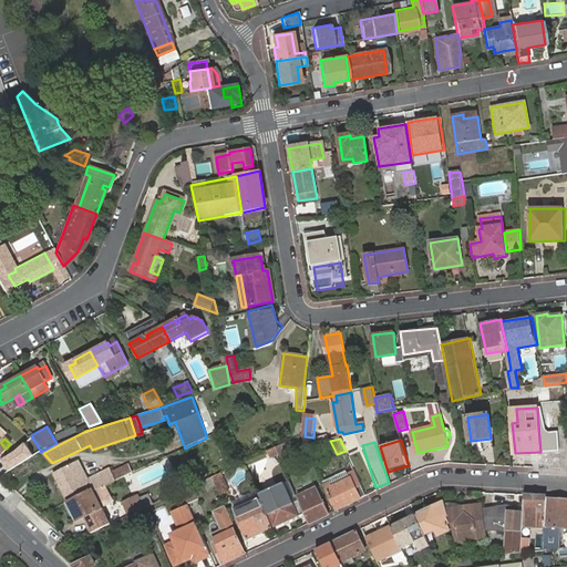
[(288,444),(276,450),(282,465),(295,459),(288,444)]
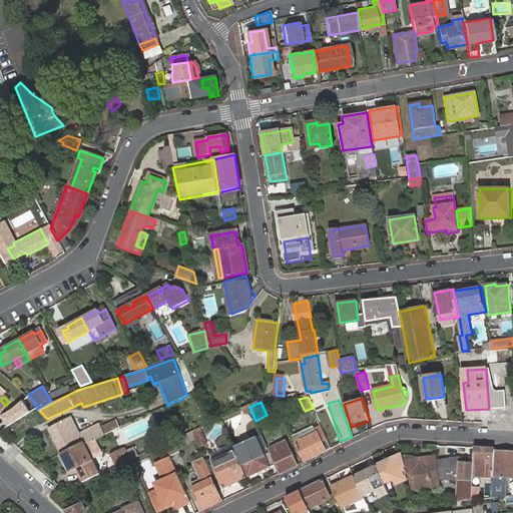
[(251,413),(249,407),(237,412),(240,418),(251,413)]
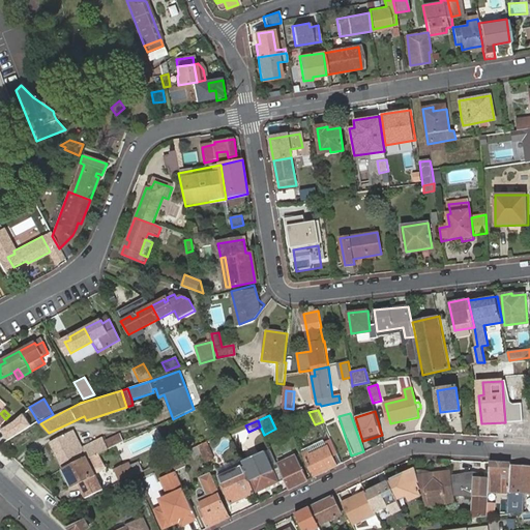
[(2,431),(11,438),(24,431),(15,422),(5,428),(2,431)]
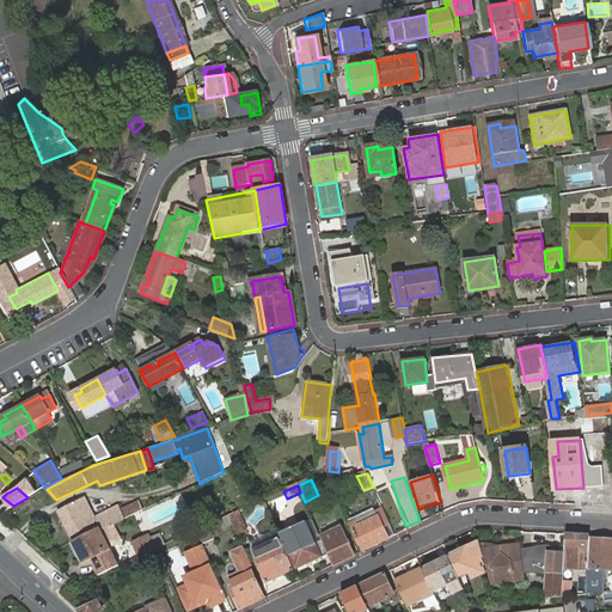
[(57,512),(73,542),(101,527),(103,531),(110,527),(121,521),(122,521),(144,509),(150,507),(147,501),(144,500),(122,510),(121,508),(97,520),(85,497),(57,512)]
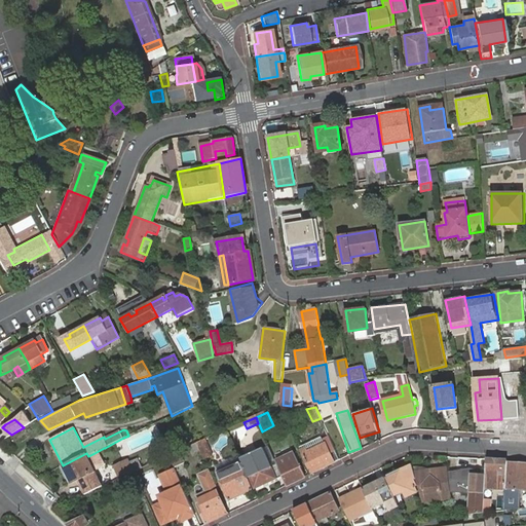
[(129,451),(154,446),(151,433),(126,438),(129,451)]
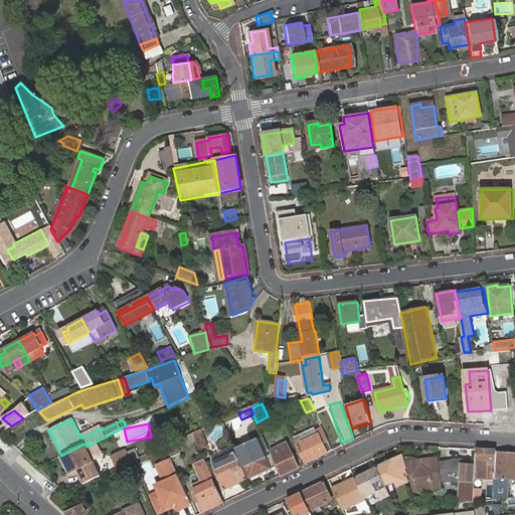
[(296,443),(307,463),(333,450),(323,427),(302,439),(301,438),(299,439),(299,441),(296,443)]
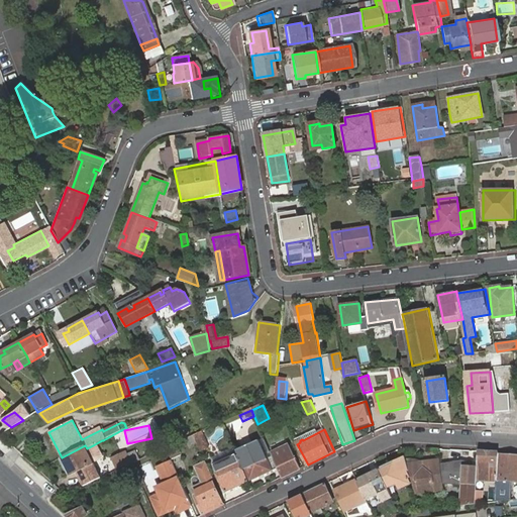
[(221,430),(211,434),(218,450),(228,445),(221,430)]
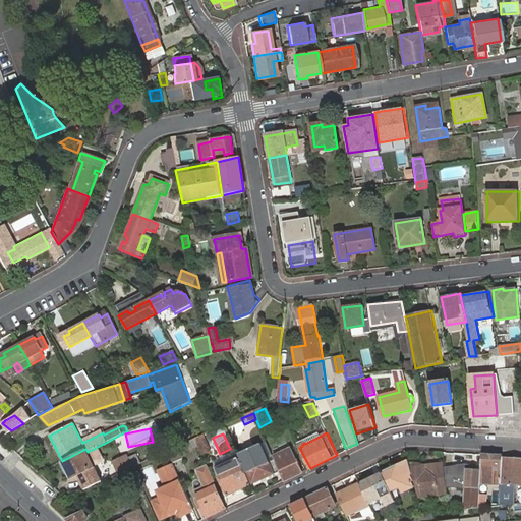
[(211,452),(203,436),(195,439),(203,456),(211,452)]
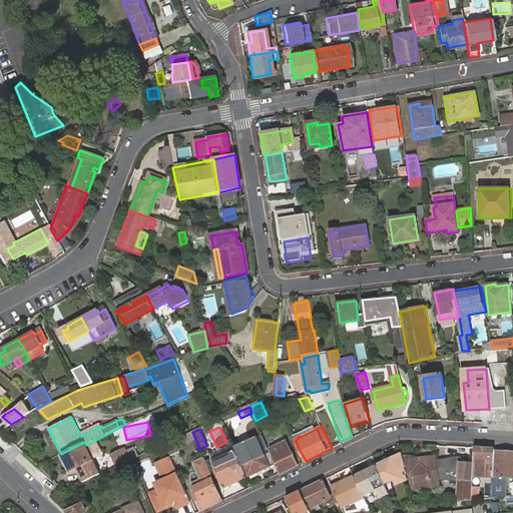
[(278,467),(271,453),(263,436),(258,439),(265,456),(270,468),(271,470),(278,467)]
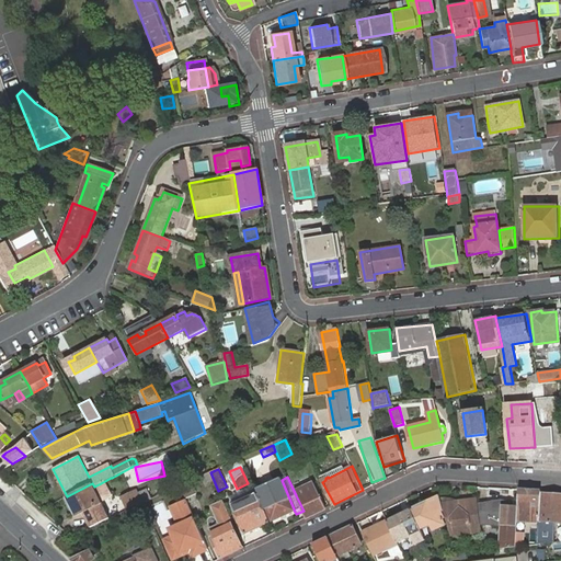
[(117,490),(112,478),(111,478),(101,483),(103,487),(107,497),(117,493),(117,490)]
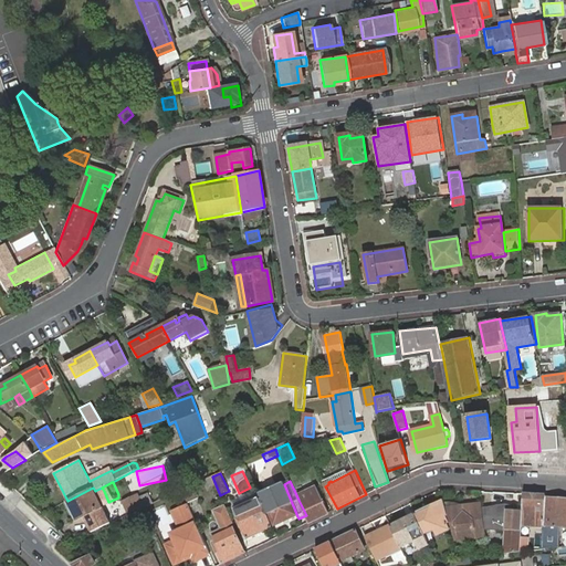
[(297,516),(292,503),(284,484),(275,488),(261,494),(275,526),(297,516)]
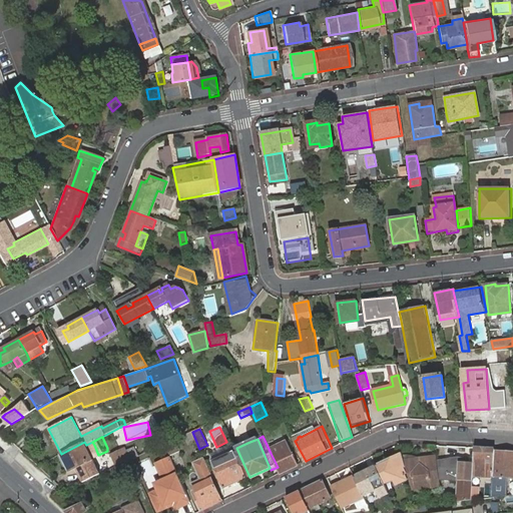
[(83,465),(89,479),(106,471),(98,455),(94,445),(92,442),(86,445),(84,442),(61,454),(70,471),(76,468),(83,465)]
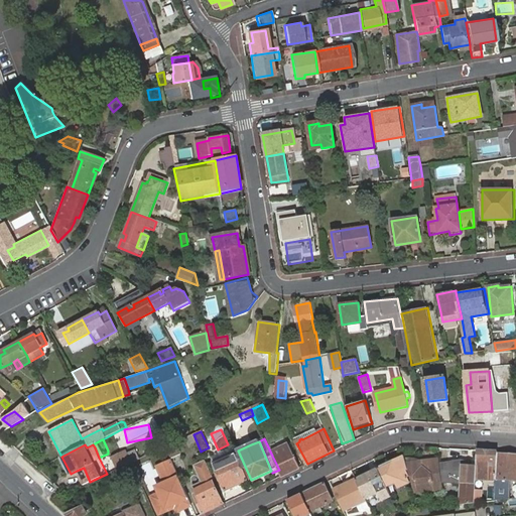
[(281,476),(299,467),(290,446),(285,448),(286,453),(277,457),(275,454),(272,456),(279,470),(279,471),(281,476)]
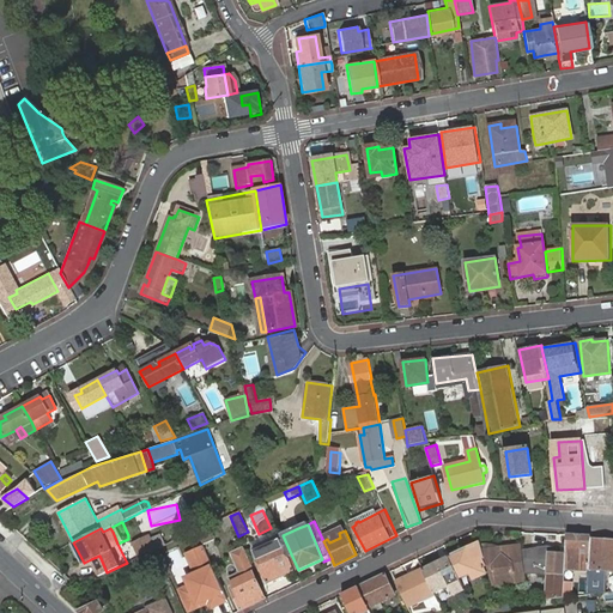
[(161,547),(155,534),(141,541),(147,553),(161,547)]
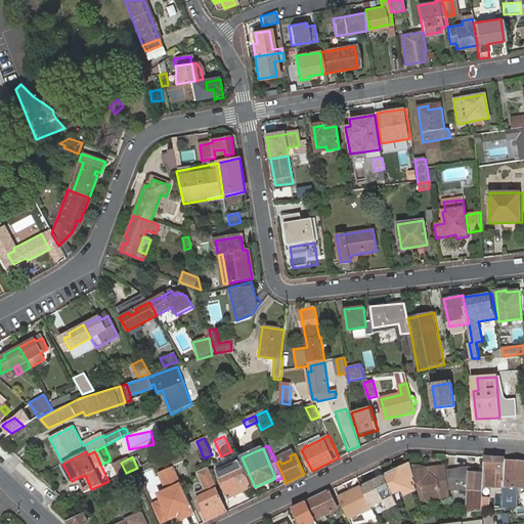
[(235,456),(217,465),(218,469),(216,471),(230,499),(251,489),(235,456)]
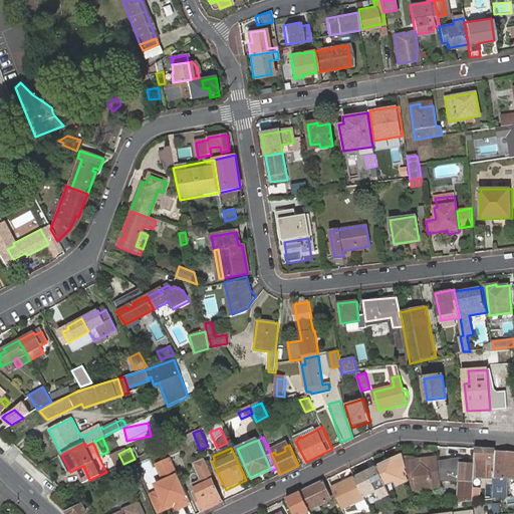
[(497,452),(497,450),(476,449),(475,464),(475,477),(495,478),(497,452)]
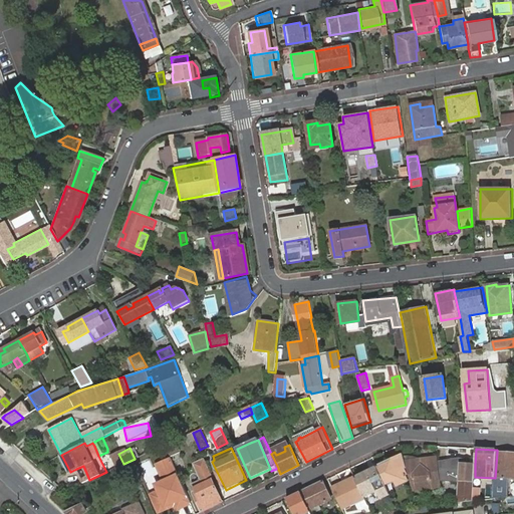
[(495,478),(494,486),(505,487),(506,479),(513,478),(513,453),(497,452),(495,478)]
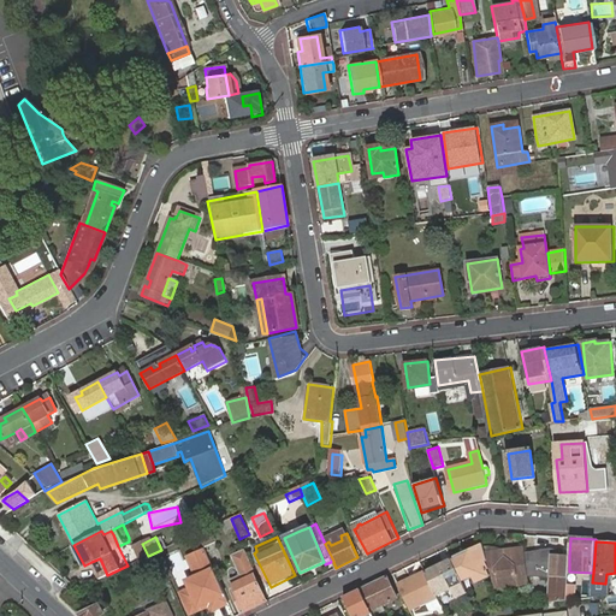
[(177,550),(173,544),(161,550),(148,556),(141,560),(143,564),(177,550)]
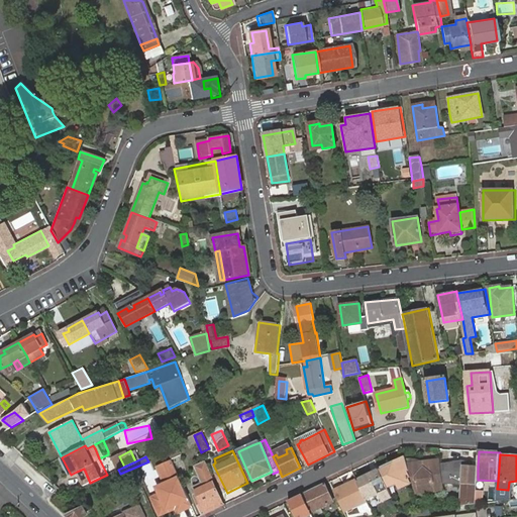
[(194,493),(204,515),(223,505),(214,483),(215,483),(204,458),(201,460),(202,463),(196,467),(202,480),(204,479),(207,486),(194,493)]
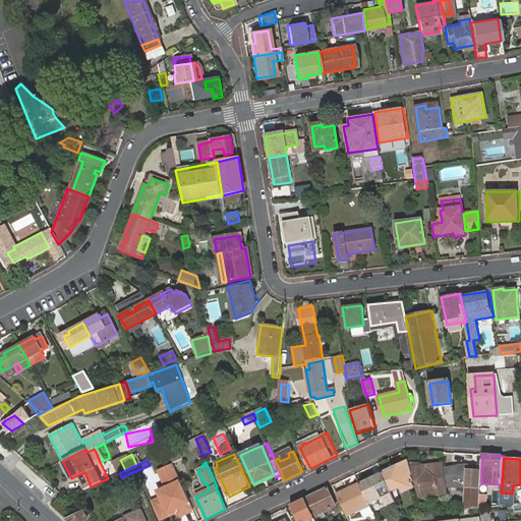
[(413,480),(419,495),(410,462),(407,462),(405,462),(404,463),(383,473),(391,490),(400,486),(403,491),(414,487),(411,481),(413,480)]
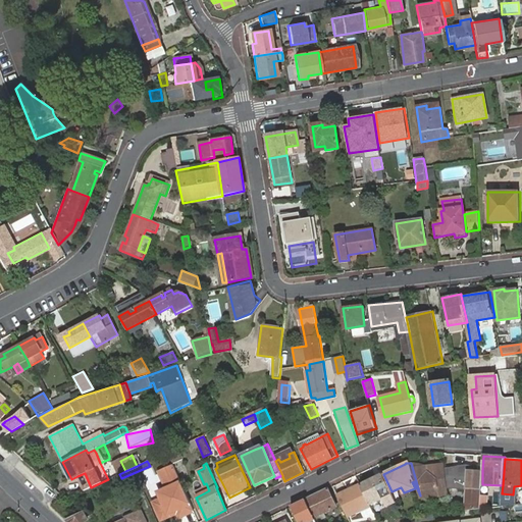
[(411,463),(420,496),(449,493),(448,487),(445,468),(444,468),(441,468),(439,468),(436,468),(434,468),(431,468),(429,468),(427,468),(426,468),(425,467),(423,467),(422,466),(420,466),(418,465),(417,465),(415,464),(414,464),(412,463),(411,463)]
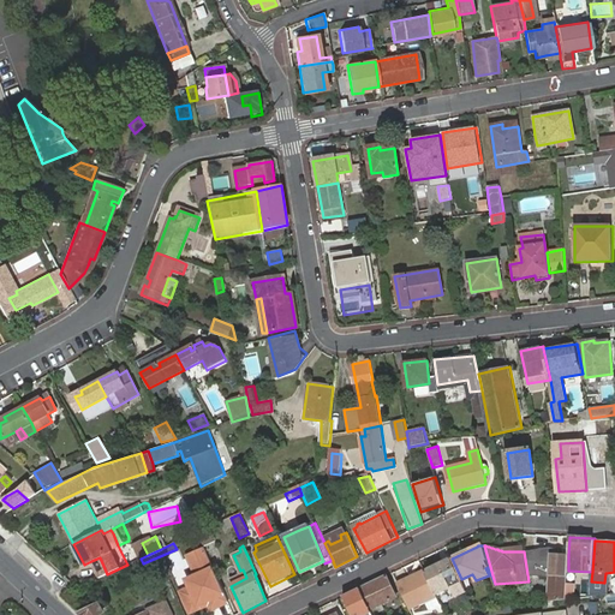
[(551,575),(549,602),(566,599),(567,584),(567,574),(568,571),(568,555),(565,555),(565,553),(561,551),(557,550),(553,549),(549,549),(544,549),(539,550),(535,553),(530,553),(526,551),(524,551),(527,574),(551,575)]
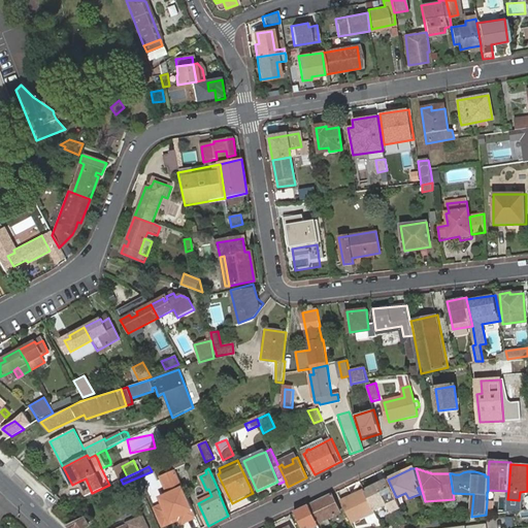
[(92,493),(86,479),(78,482),(86,496),(92,493)]
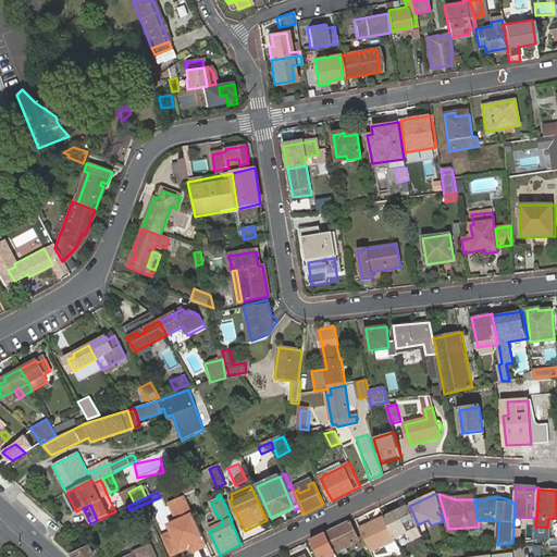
[(413,541),(423,535),(418,524),(409,506),(384,517),(386,520),(395,540),(410,533),(413,541)]
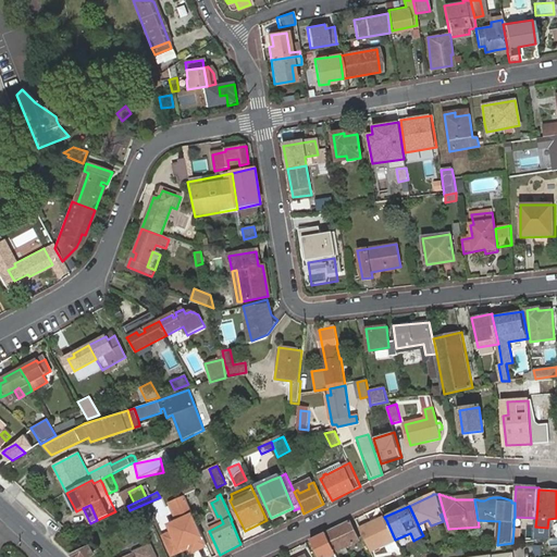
[(386,520),(384,517),(372,523),(373,525),(386,520)]
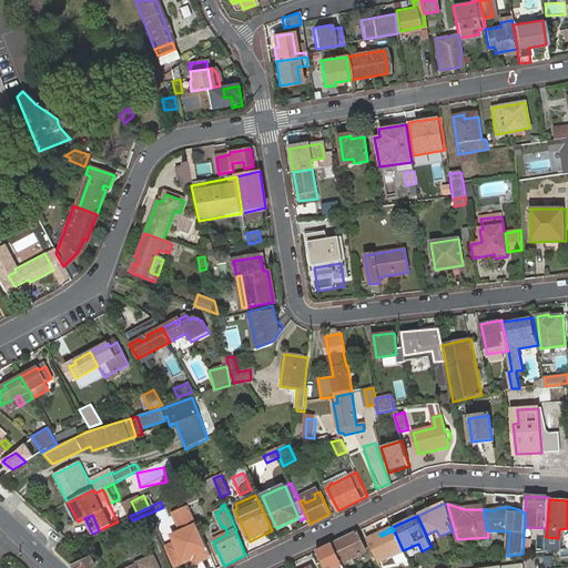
[(367,539),(378,561),(403,550),(394,530),(381,536),(379,534),(367,539)]
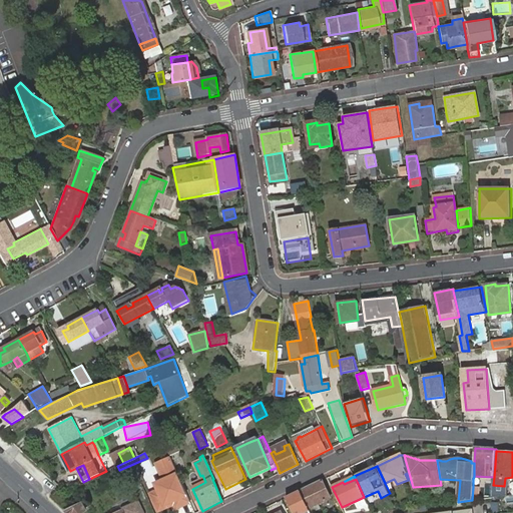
[(332,497),(323,480),(301,491),(309,508),(332,497)]
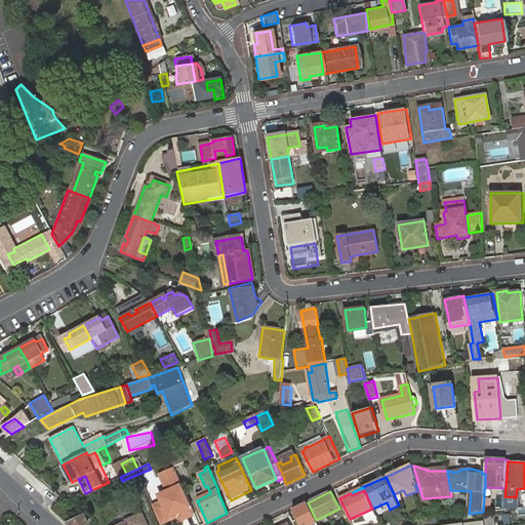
[(197,517),(186,493),(175,498),(186,522),(197,517)]
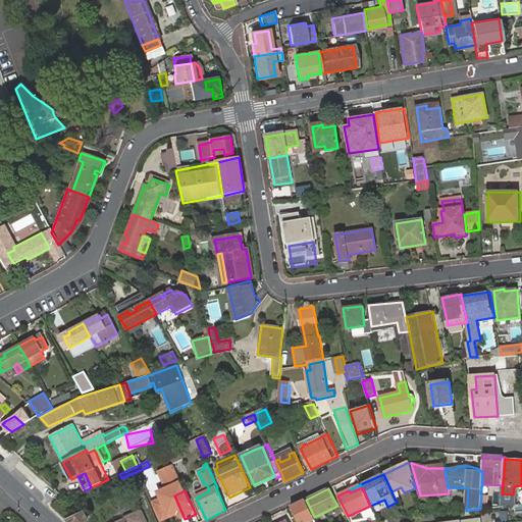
[(299,521),(309,521),(315,520),(314,517),(306,500),(292,507),(299,521)]
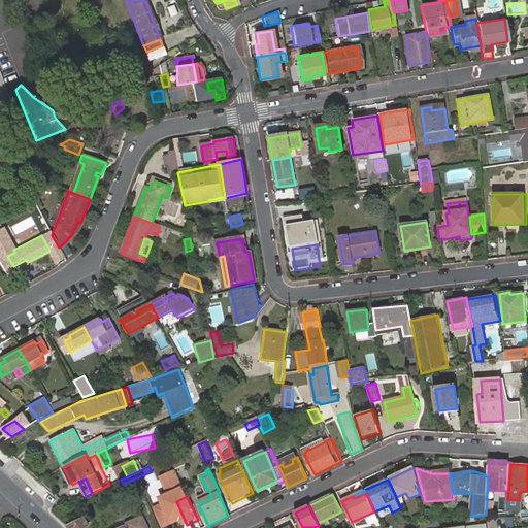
[(128,524),(119,527),(150,527),(143,515),(127,523),(128,524)]
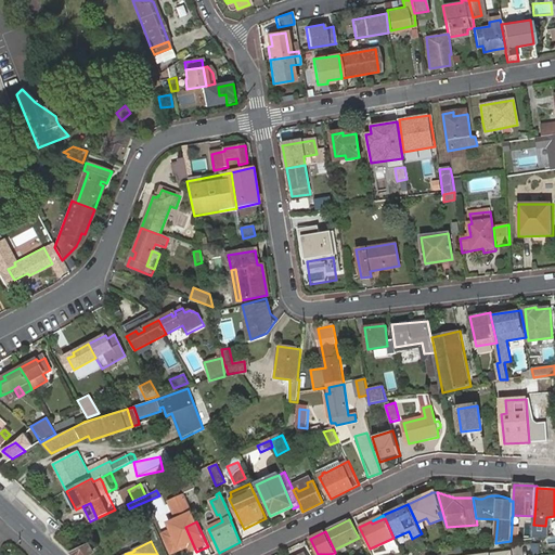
[(71,552),(74,554),(90,554),(94,552),(89,544),(71,552)]
